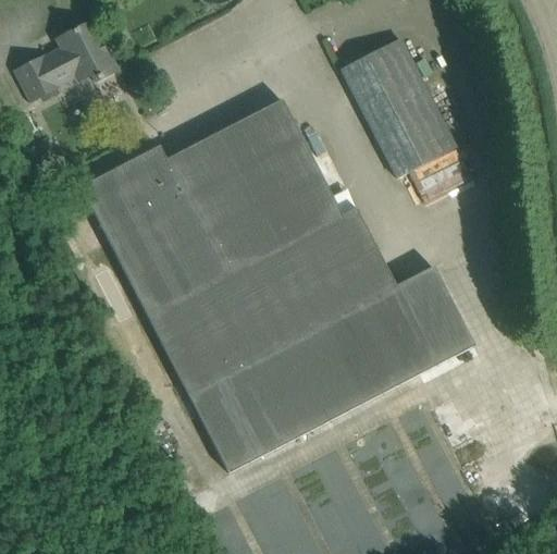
[(15,71),(31,99),(58,85),(58,84),(76,75),(76,76),(89,70),(95,81),(116,69),(91,21),(57,38),(62,48),(44,58),(42,57),(15,71)]
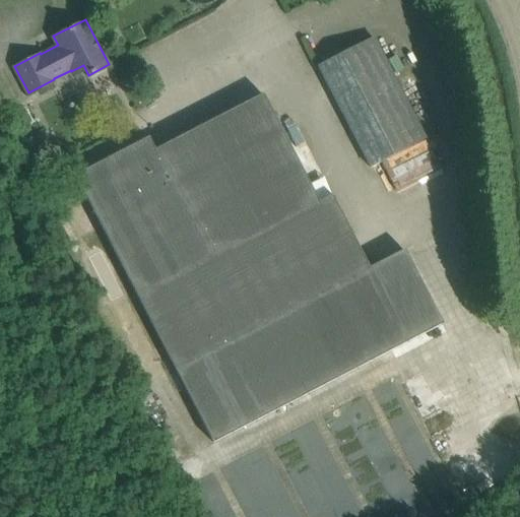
[(317,63),(371,166),(426,136),(373,35),(317,63)]
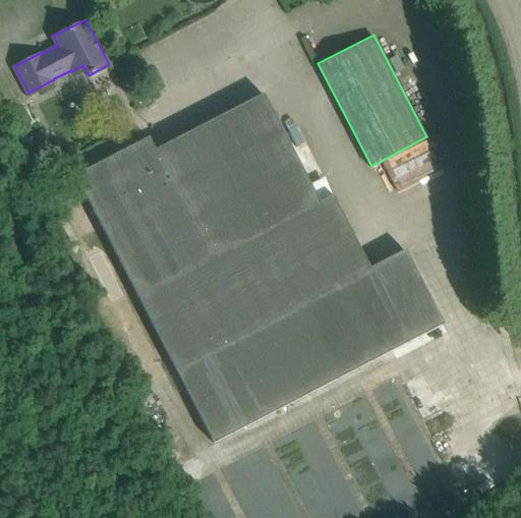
[(149,136),(75,174),(85,192),(176,368),(215,441),(444,323),(407,251),(370,269),(333,193),(320,200),(273,111),(264,93),(155,149),(149,136)]
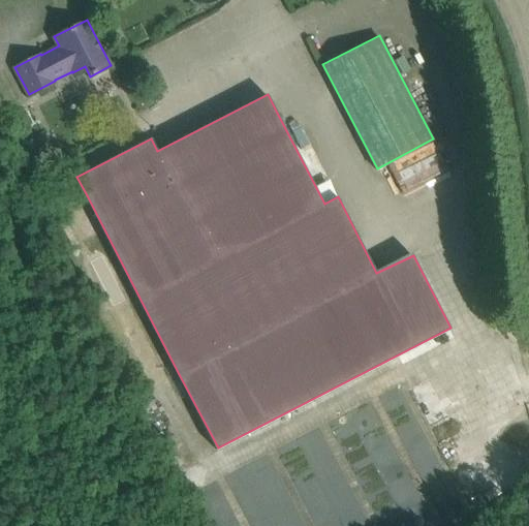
[(440,374),(417,382),(429,415),(453,406),(440,374)]
